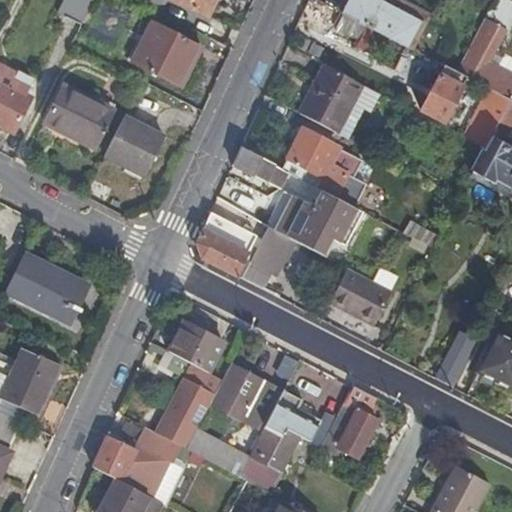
[(82,23),(93,0),(64,0),(59,11),(82,23)]
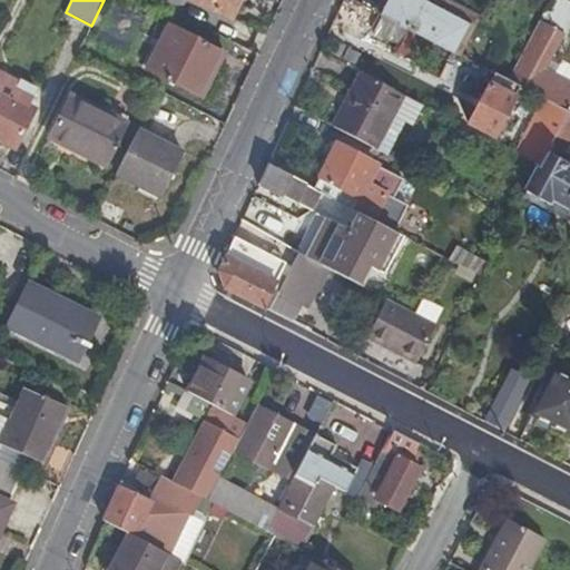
[(195,0),(196,0),(237,21),(247,0),(195,0)]
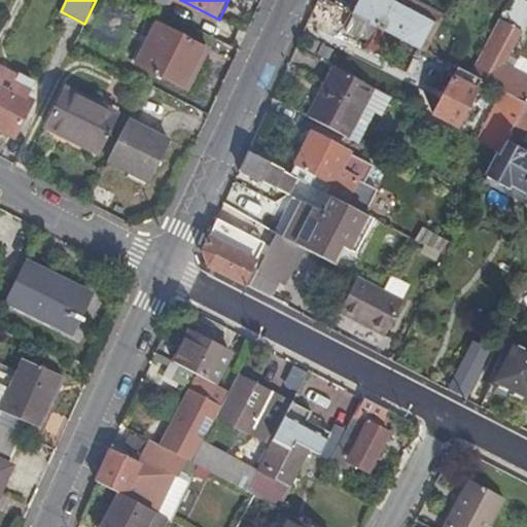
[(392,0),(346,0),(342,7),(351,12),(377,27),(418,49),(433,22),(392,0)]
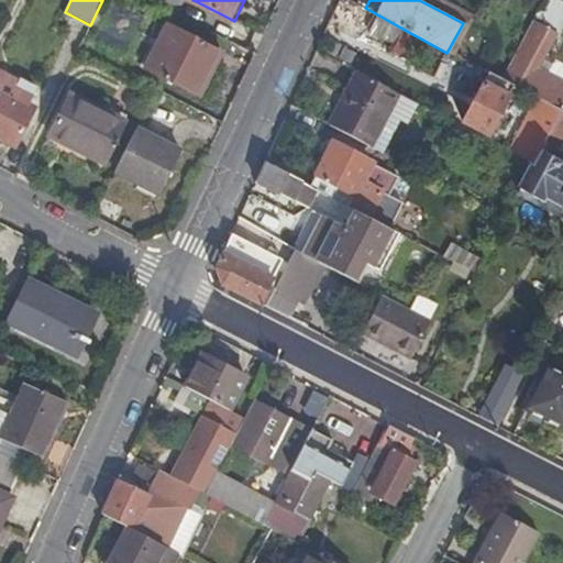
[(440,0),(419,0),(463,23),(467,14),(440,0)]
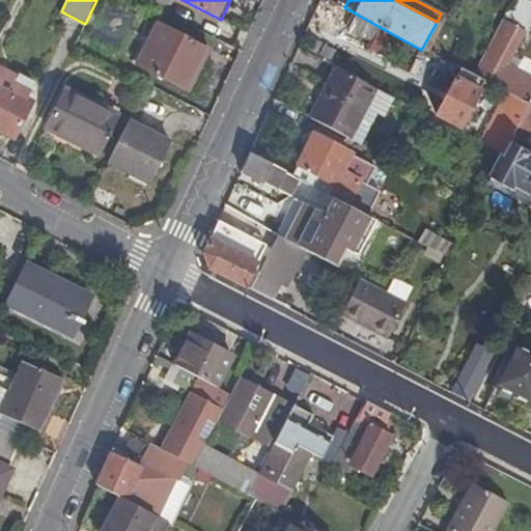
[(530,7),(516,0),(513,0),(510,8),(474,77),(483,82),(512,99),(529,107),(530,103),(530,79),(506,66),(512,55),(523,35),(526,35),(530,24),(530,7)]
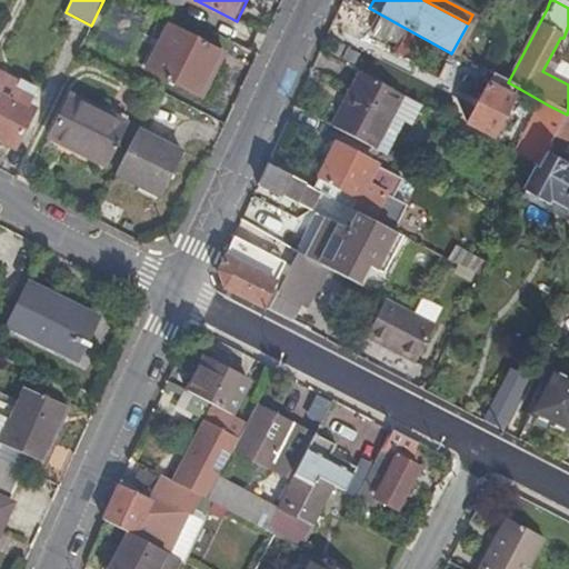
[(407,29),(379,13),(370,31),(397,47),(407,29)]
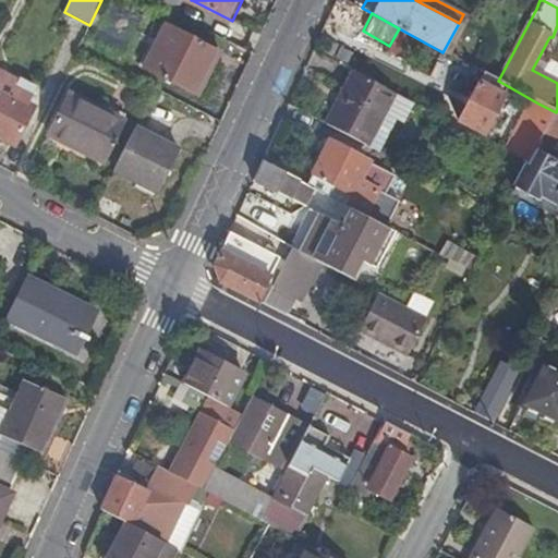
[(140,64),(186,89),(201,63),(207,67),(216,50),(161,22),(140,64)]
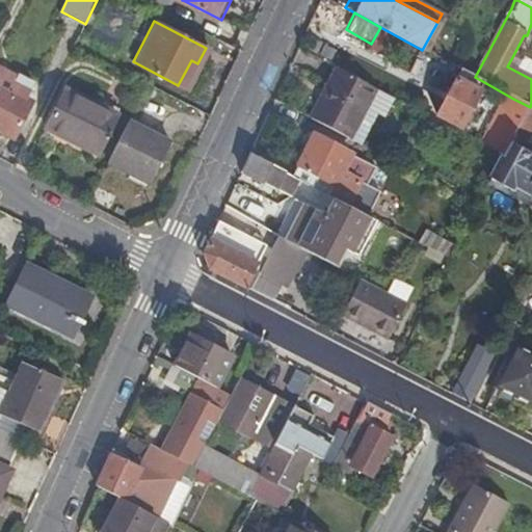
[(513,55),(507,67),(531,79),(531,58),(525,55),(523,59),(513,55)]
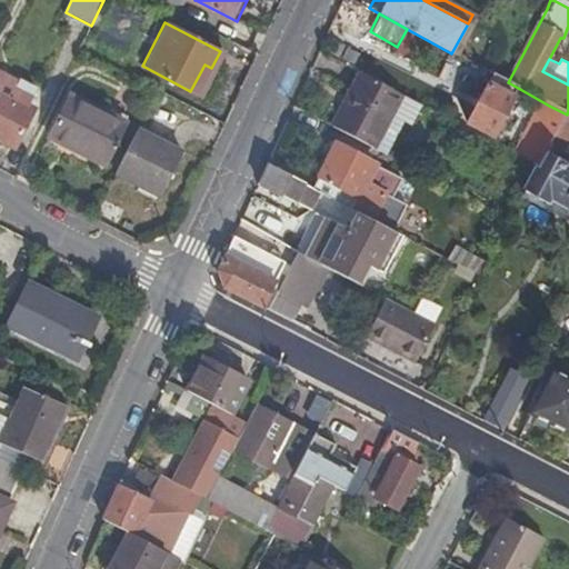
[(205,65),(190,91),(200,97),(215,70),(211,68),(205,65)]
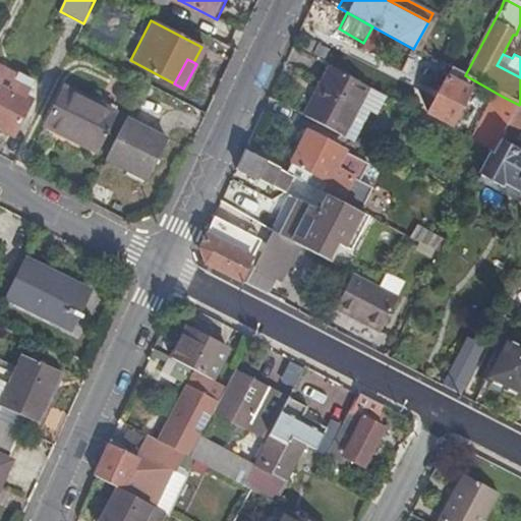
[(0,127),(15,135),(32,106),(27,103),(30,100),(22,96),(32,80),(0,63),(0,127)]
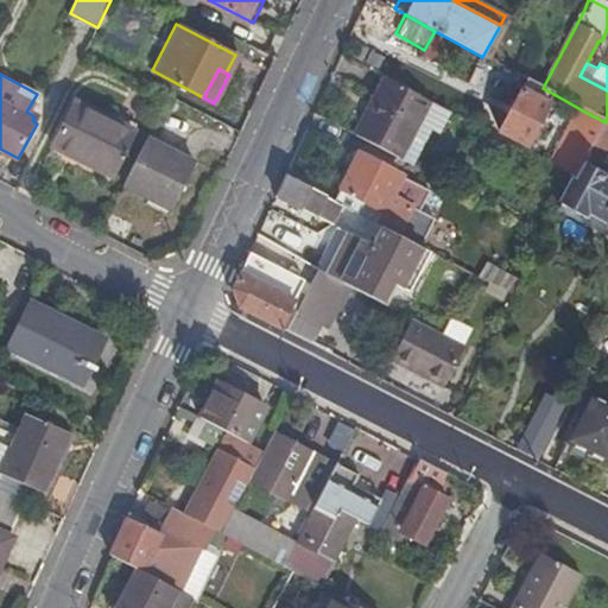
[(431,103),(382,78),(354,135),(401,160),(431,103)]
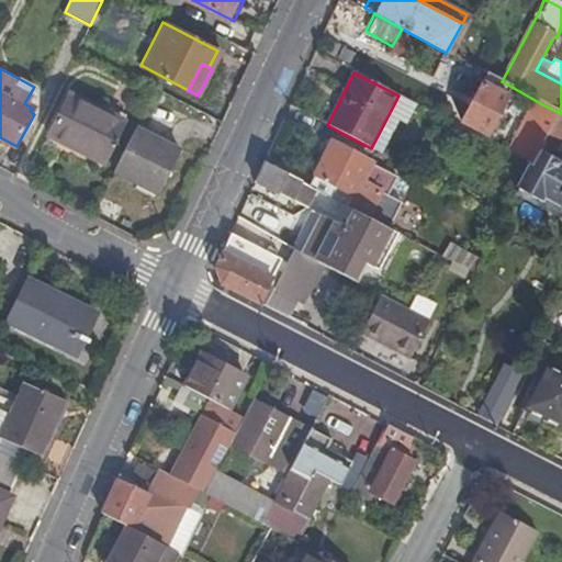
[(512,87),(502,81),(487,74),(460,124),(485,136),(512,87)]
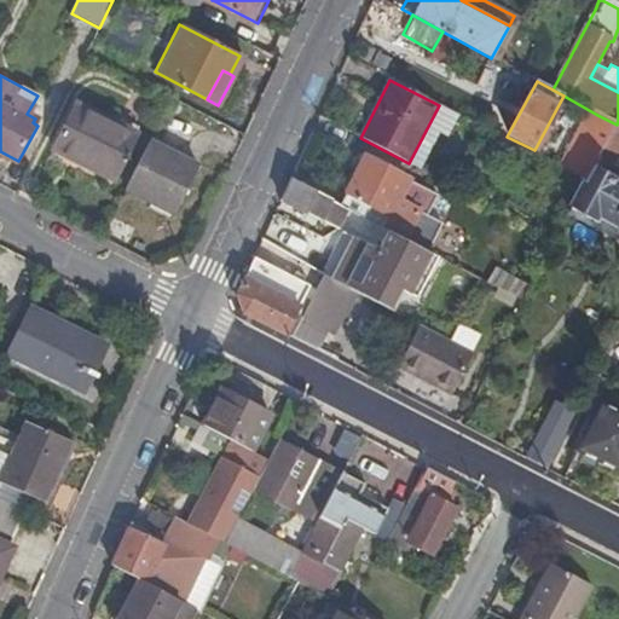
[(58,154),(120,186),(143,142),(81,110),(58,154)]
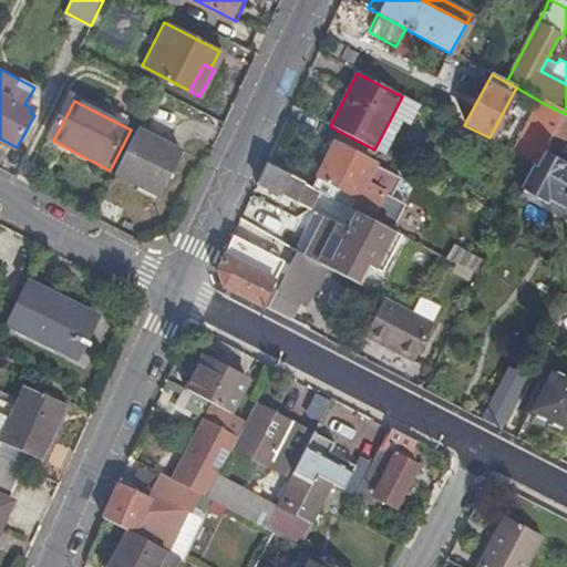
[(536,168),(543,157),(550,143),(565,114),(547,105),(533,134),(535,135),(522,161),(536,168)]
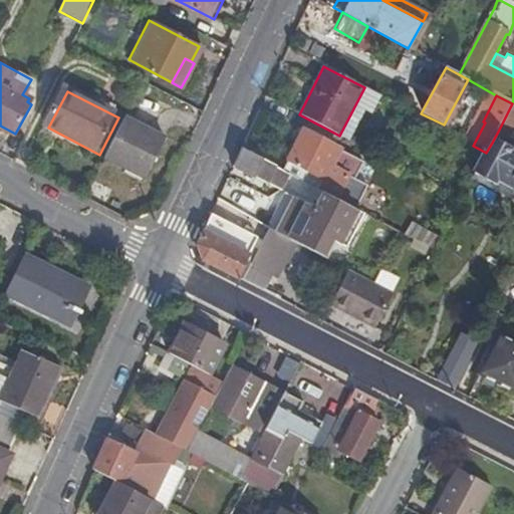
[(127,120),(108,160),(149,181),(169,143),(127,120)]
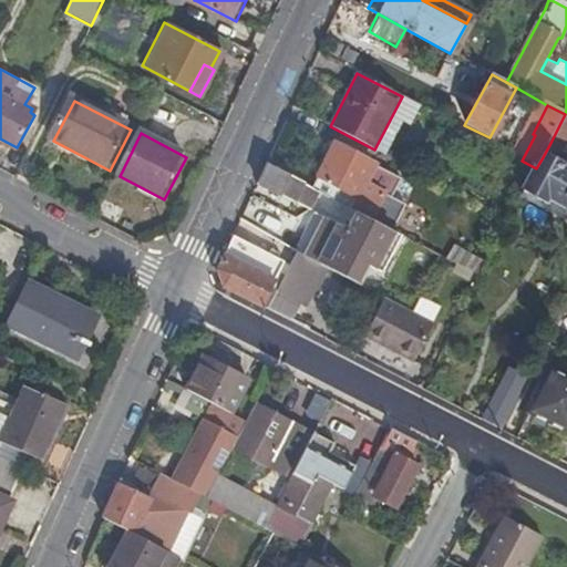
[(336,145),(311,191),(319,195),(353,213),(359,216),(369,222),(392,234),(408,205),(369,184),(377,167),(336,145)]
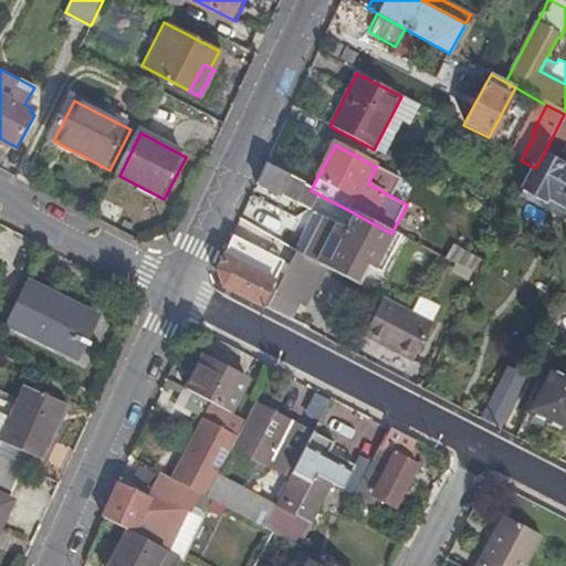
[(549,199),(565,207),(565,169),(542,157),(535,168),(524,189),(547,201),(549,199)]
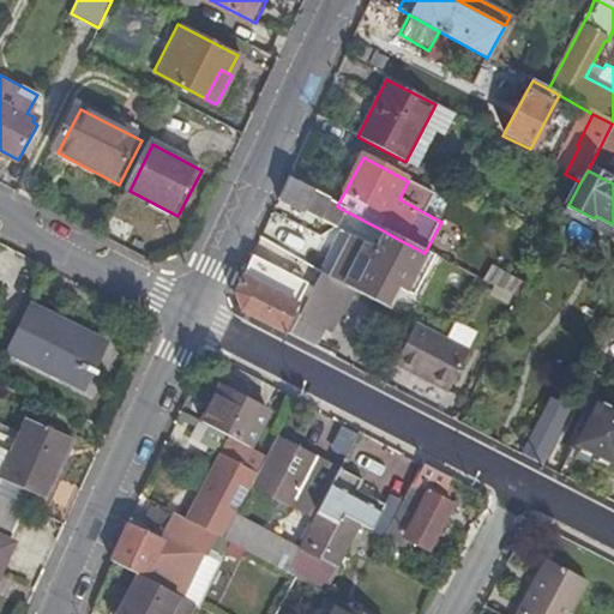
[(337,206),(288,180),(280,198),(335,229),(345,211),(337,206)]
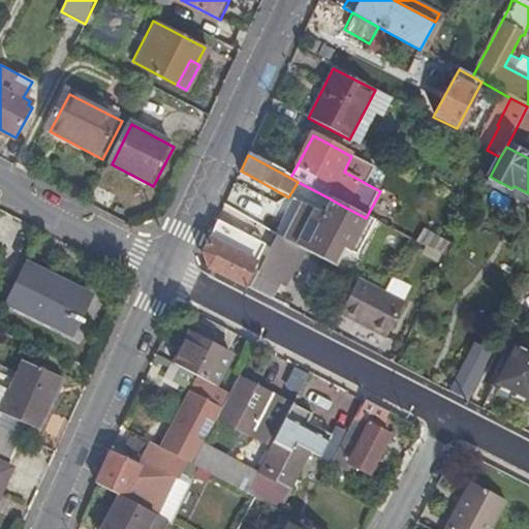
[(305,250),(337,267),(344,252),(351,256),(355,248),(361,251),(376,223),(366,218),(344,207),(335,201),(325,220),(302,207),(290,227),(304,235),(299,245),(305,250)]
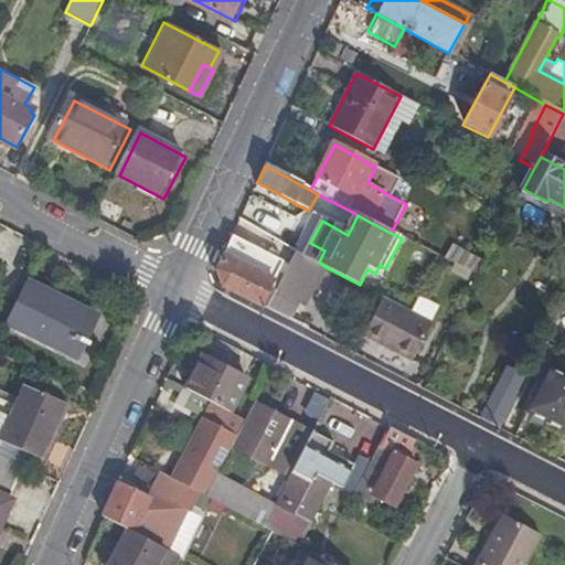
[(290,269),(232,237),(221,259),(227,290),(269,312),(279,294),(290,269)]
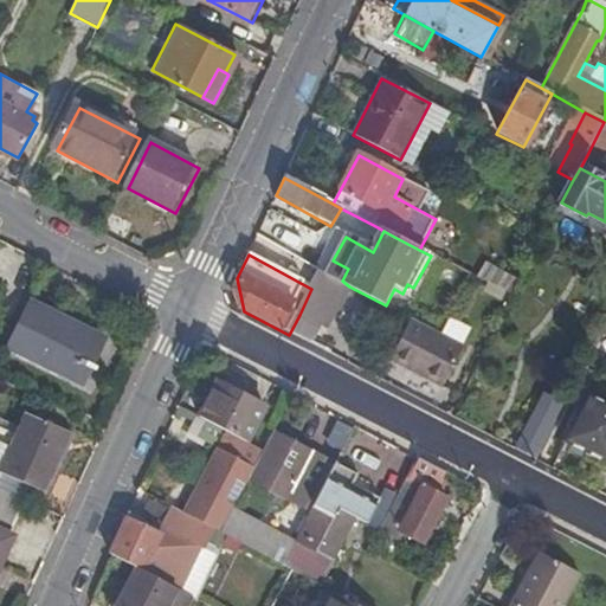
[(484,265),(476,281),(510,300),(519,284),(484,265)]
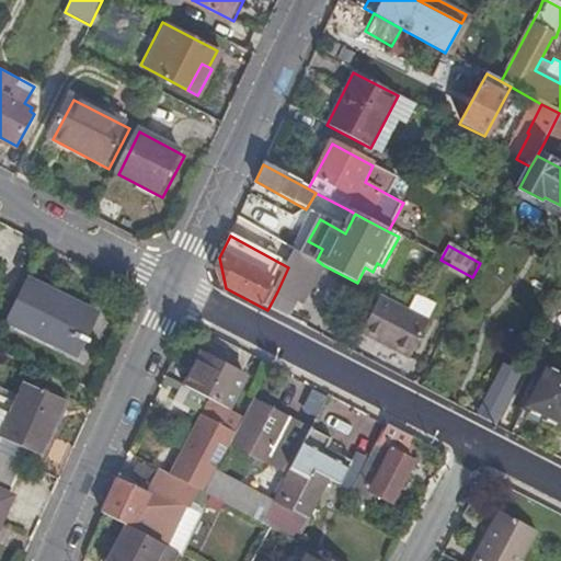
[(317,260),(297,250),(288,267),(277,292),(300,302),(304,304),(323,265),(317,260)]
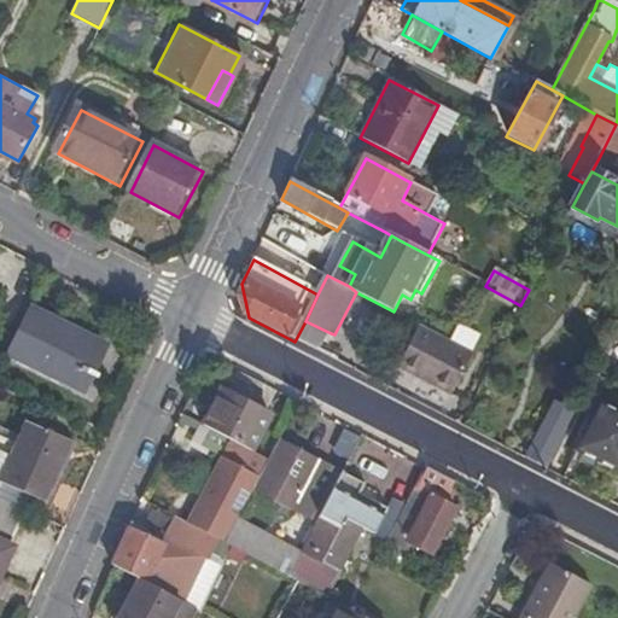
[(106,343),(31,304),(10,351),(85,389),(106,343)]
